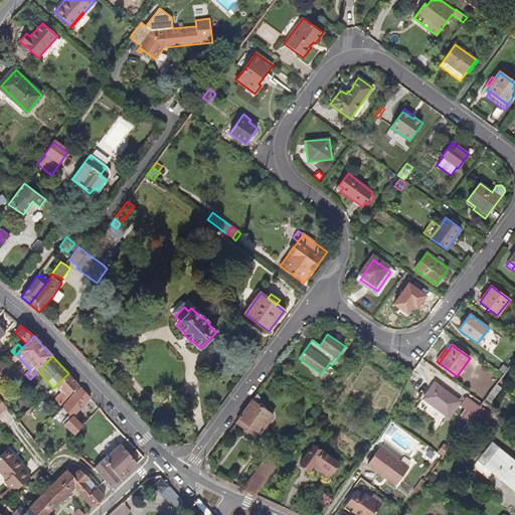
[(43,377),(38,371),(30,379),(36,384),(43,377)]
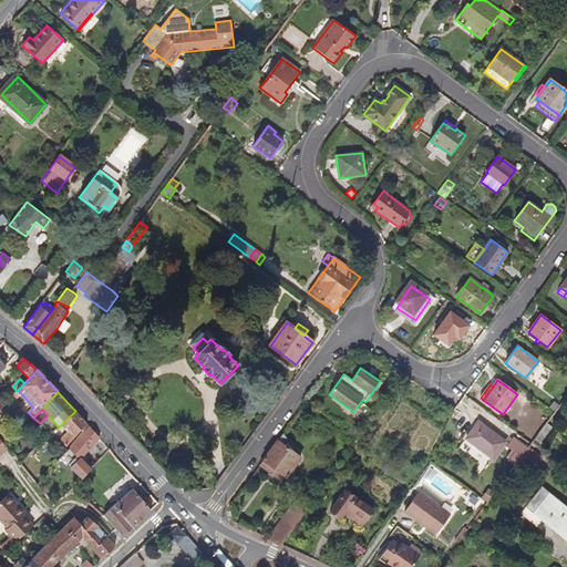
[(86,423),(75,411),(62,424),(68,431),(60,440),(65,445),(86,423)]
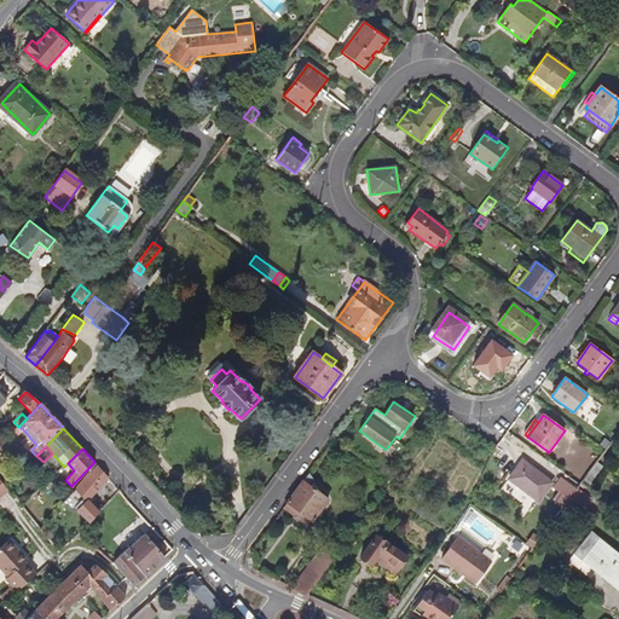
[(36,456),(28,466),(35,472),(44,462),(36,456)]
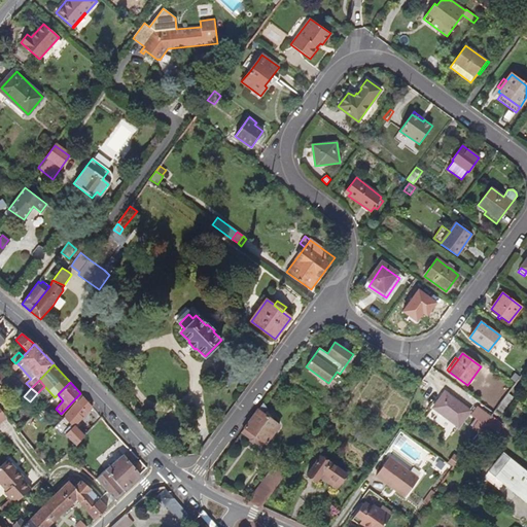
[(448,392),(436,409),(461,427),(472,411),(448,392)]
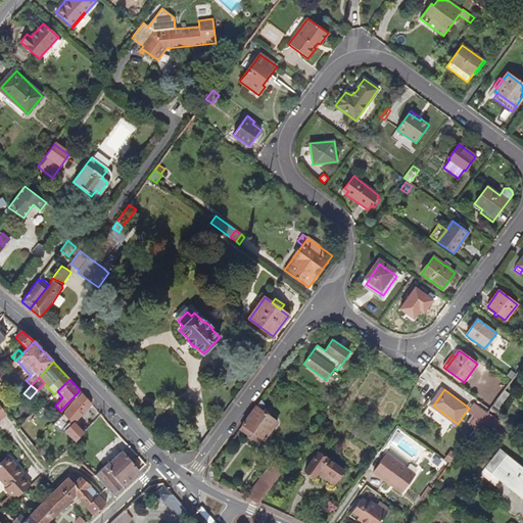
[(92,403),(83,393),(61,415),(53,424),(60,431),(63,428),(65,430),(64,431),(73,439),(76,442),(84,432),(74,422),(92,403)]
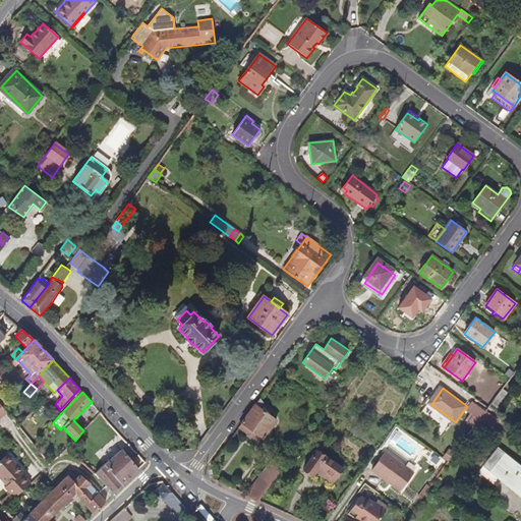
[(503,400),(498,397),(493,404),(497,407),(503,400)]
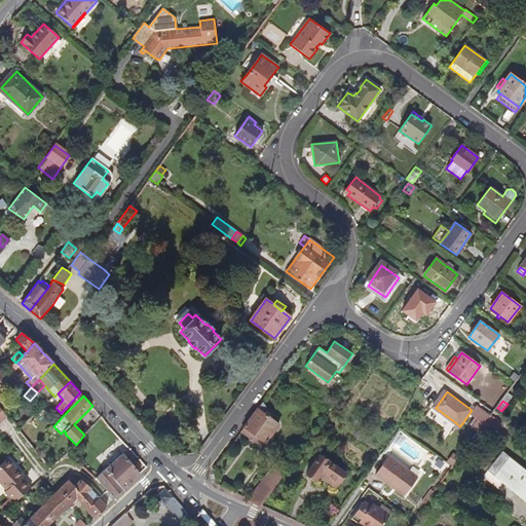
[(263,402),(243,427),(265,443),(266,443),(278,424),(272,419),(273,417),(263,402)]
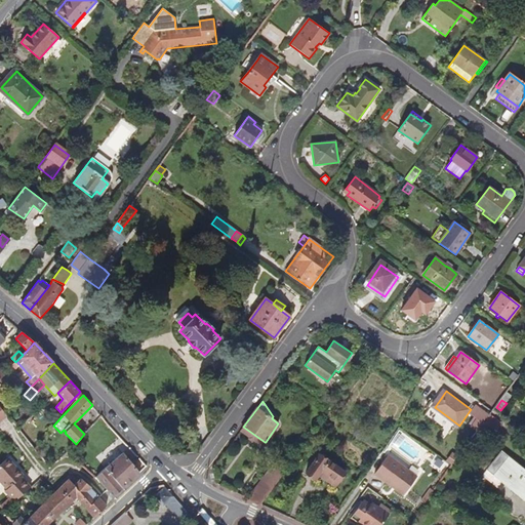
[(336,414),(330,409),(326,416),(332,421),(336,414)]
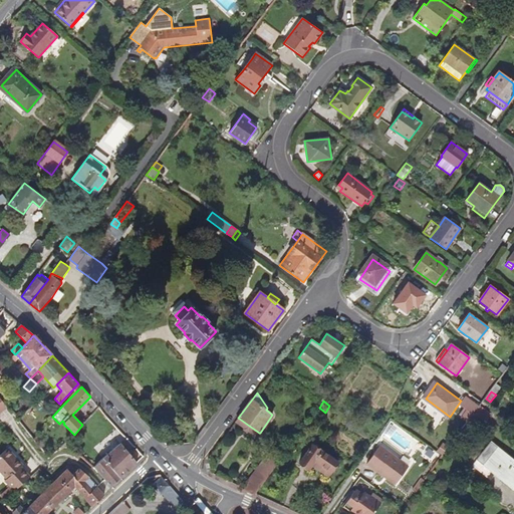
[(469,422),(479,407),(470,401),(466,407),(470,410),(464,418),(469,422)]
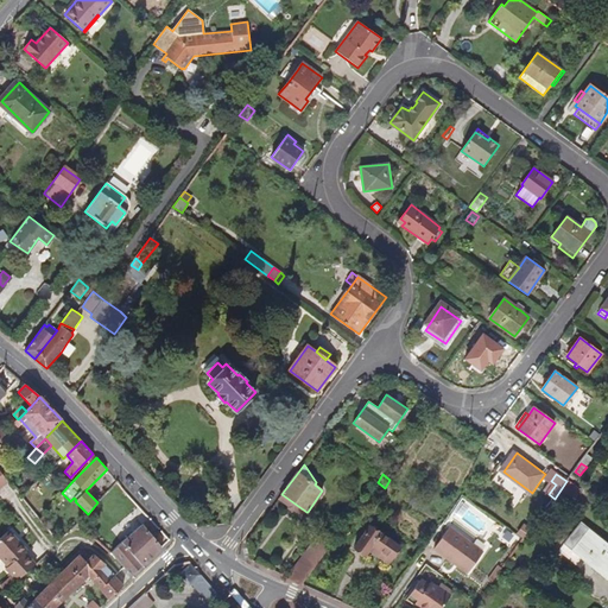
[(581,491),(568,481),(567,481),(555,499),(553,499),(562,505),(568,508),(581,491)]
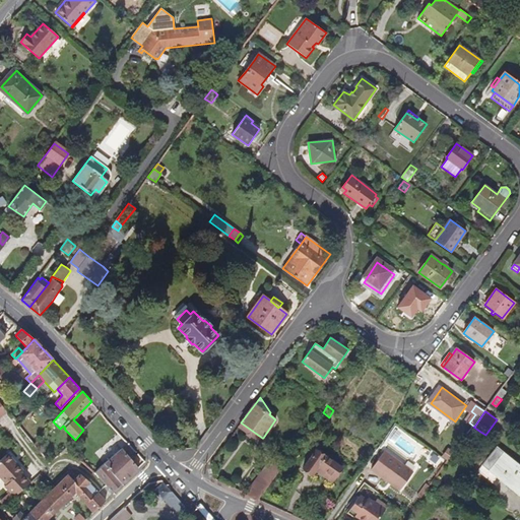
[(259,441),(262,438),(241,423),(239,427),(259,441)]
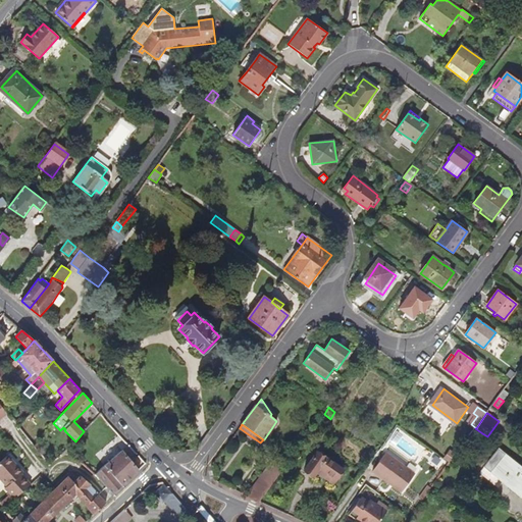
[(482,433),(475,428),(466,441),(471,447),(482,433)]
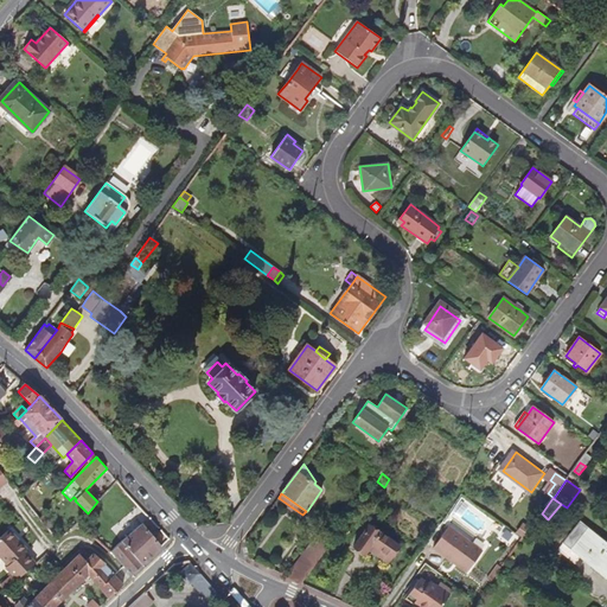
[(88,513),(84,510),(76,521),(80,524),(88,513)]
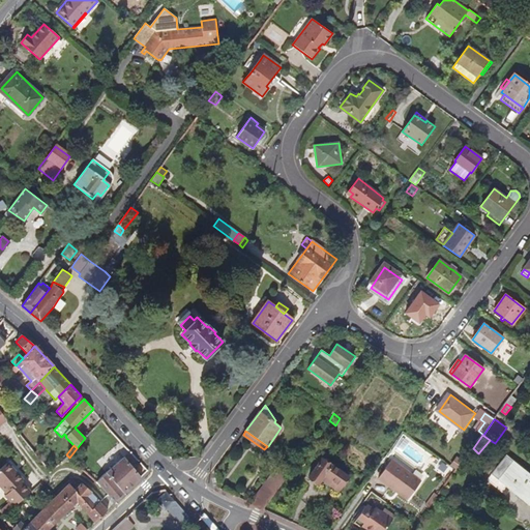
[(131,451),(125,445),(120,448),(126,455),(131,451)]
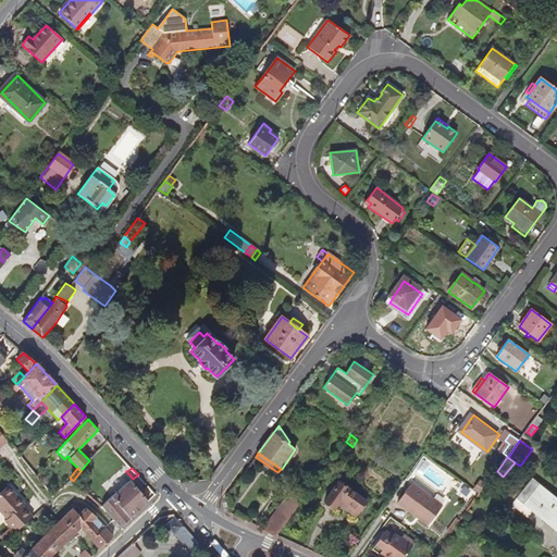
[(46,478),(40,472),(36,477),(40,482),(46,478)]
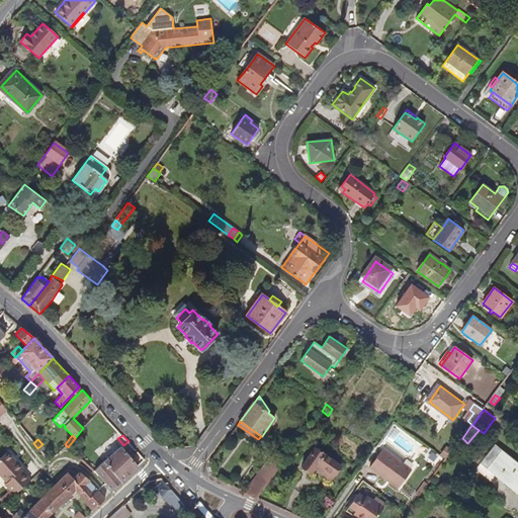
[(495,446),(476,469),(491,482),(496,475),(503,482),(516,493),(517,491),(517,473),(515,471),(517,467),(517,464),(503,452),(502,453),(495,446)]
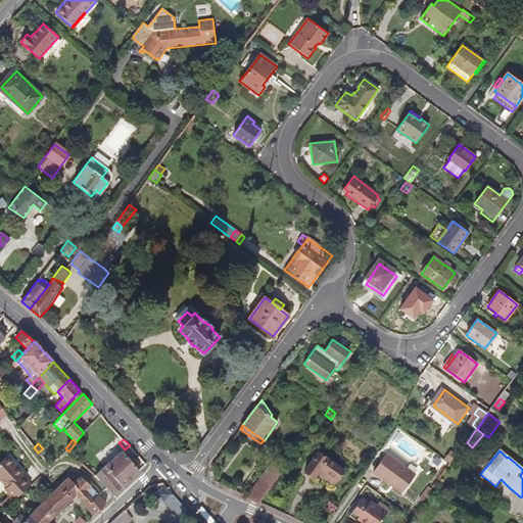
[(123,452),(95,476),(97,477),(103,484),(113,496),(139,471),(123,452)]
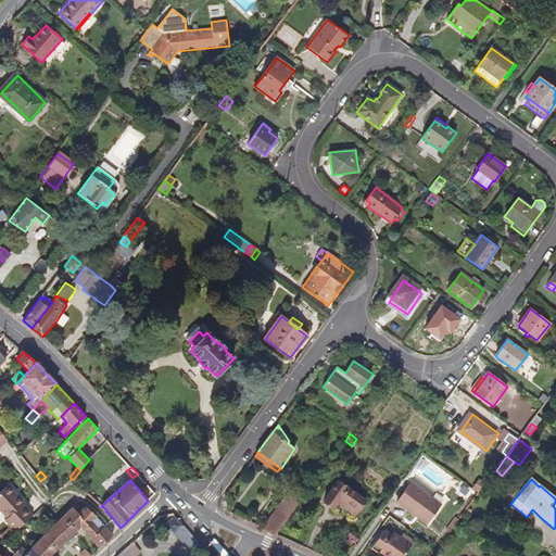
[(412,482),(396,502),(415,516),(417,513),(429,522),(442,505),(412,482)]
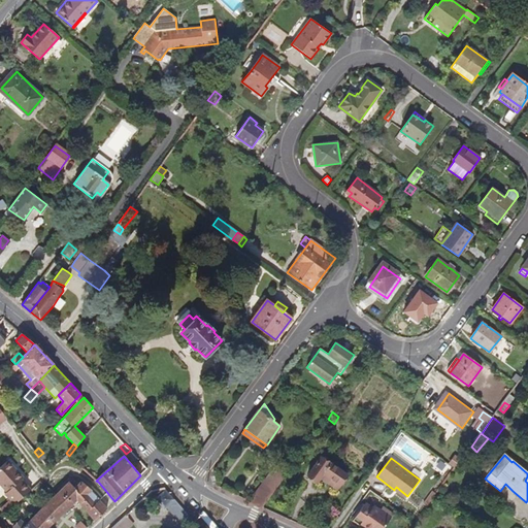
[(322,459),(308,477),(318,485),(322,480),(325,475),(341,487),(348,479),(334,468),(336,465),(329,460),(327,462),(322,459)]
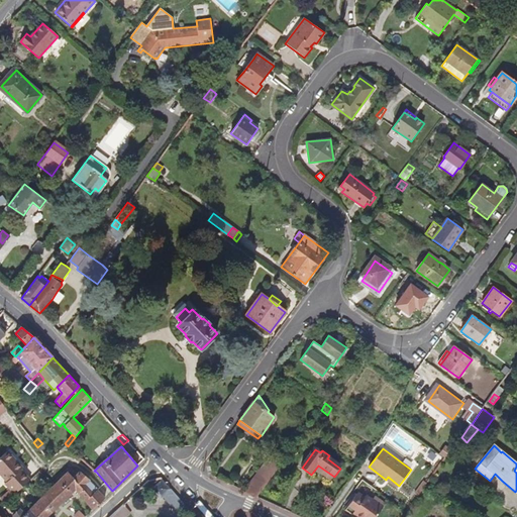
[(10,490),(14,494),(30,480),(21,470),(23,468),(8,450),(0,457),(0,475),(6,482),(5,484),(10,490)]
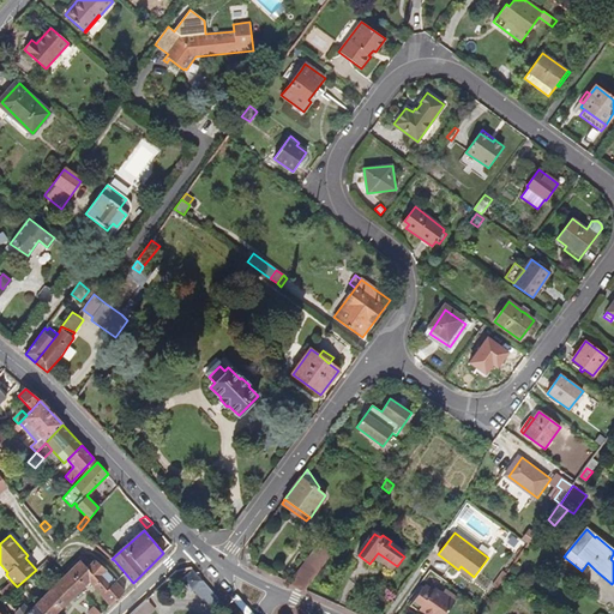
[(319,543),(289,583),(305,590),(332,553),(319,543)]
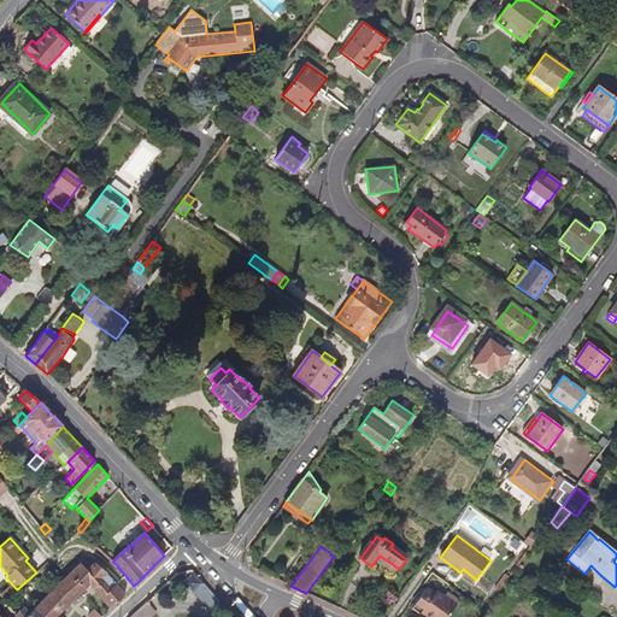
[(399,569),(380,556),(376,560),(395,575),(399,569)]
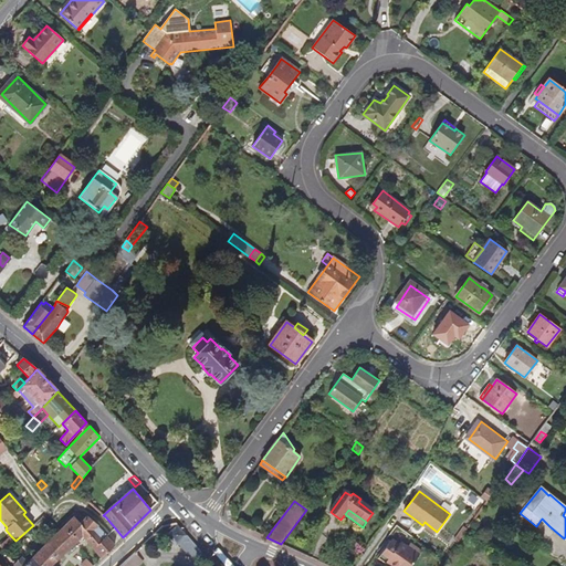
[(21,557),(13,565),(14,565),(50,565),(84,536),(102,558),(115,545),(106,535),(107,535),(98,525),(100,524),(87,516),(80,523),(74,516),(58,534),(28,563),(21,557)]
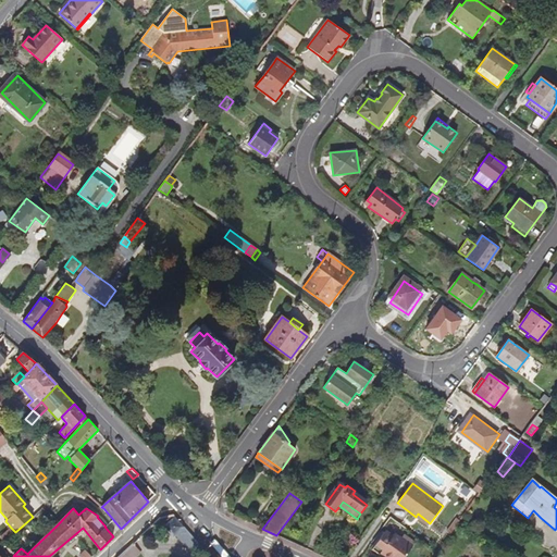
[(418,514),(416,517),(428,525),(430,523),(418,514)]
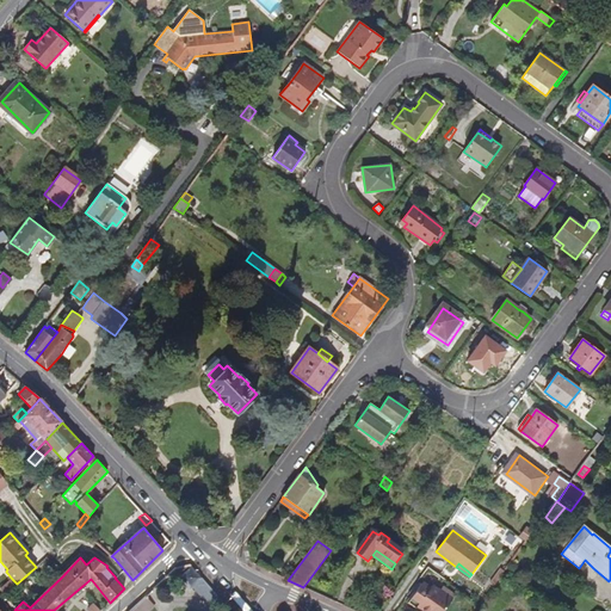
[(176,568),(155,586),(159,590),(178,572),(190,585),(191,585),(208,605),(216,602),(220,598),(190,565),(176,568)]
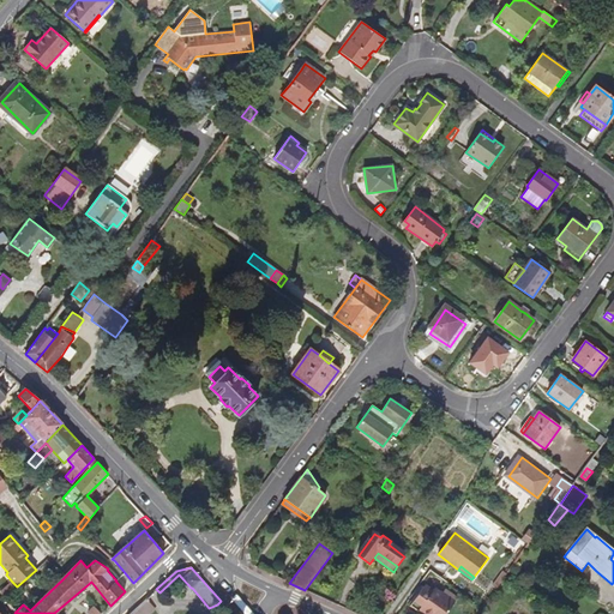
[(493,587),(497,589),(505,576),(506,575),(503,571),(493,587)]
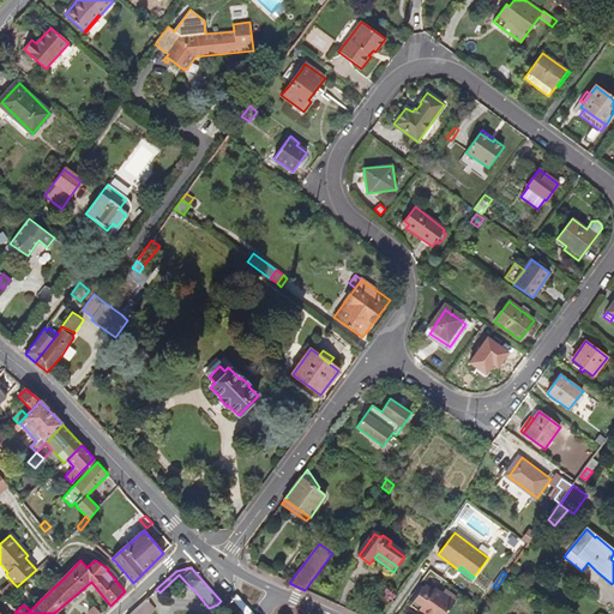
[(17,587),(12,582),(6,587),(11,593),(17,587)]
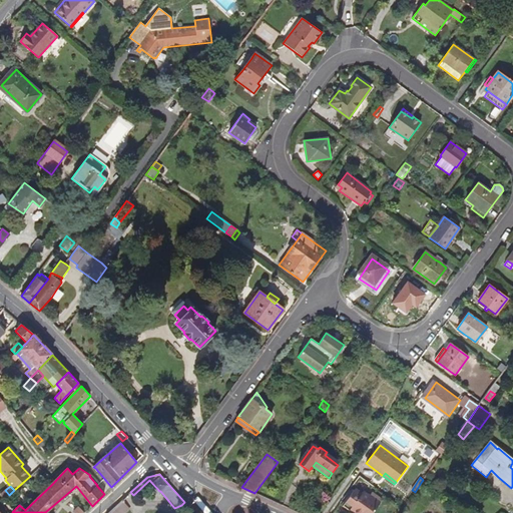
[(362,493),(355,489),(343,506),(350,511),(351,509),(356,512),(373,512),(380,504),(363,491),(362,493)]
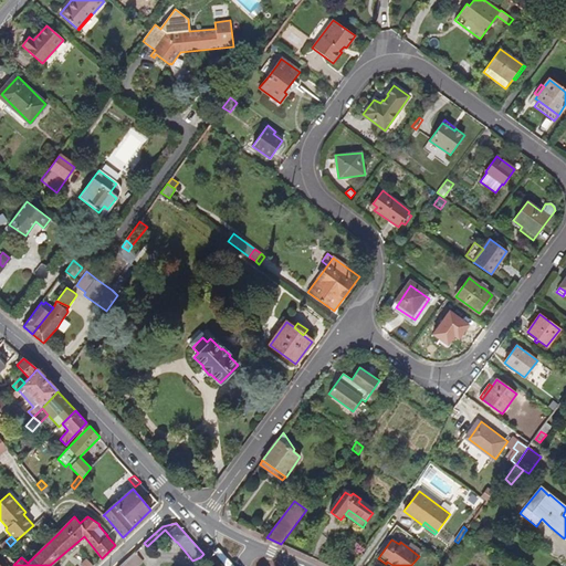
[(6,541),(0,545),(0,546),(4,552),(10,546),(6,541)]
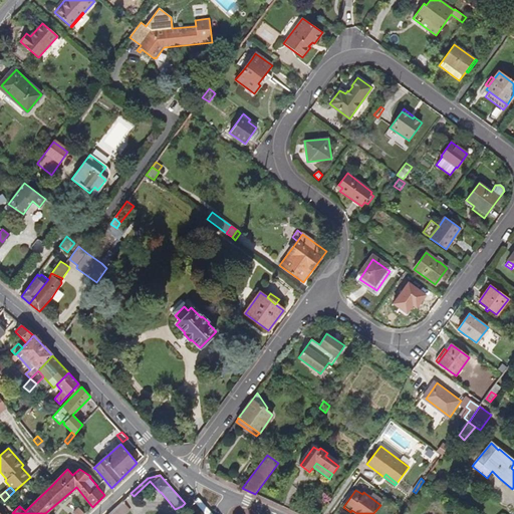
[(121,502),(108,513),(124,513),(130,510),(121,502)]
